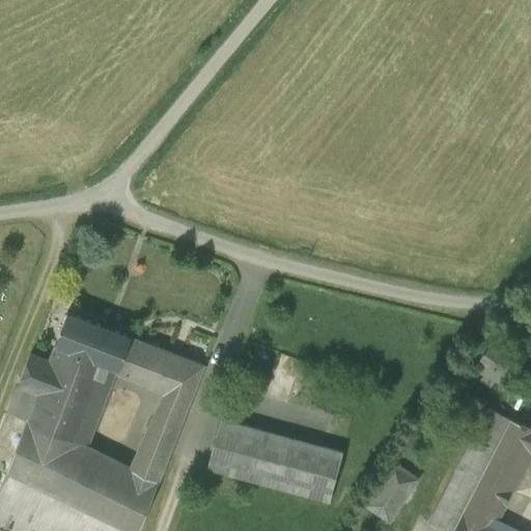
[(132,337),(67,312),(56,346),(111,367),(118,370),(120,370),(132,337)]
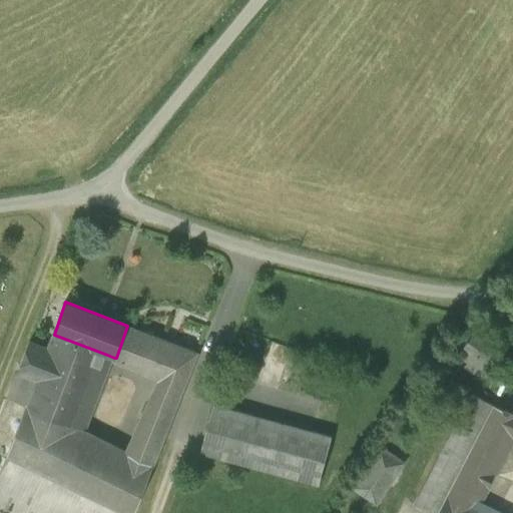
[(198,354),(127,326),(116,358),(114,358),(113,361),(159,381),(183,391),(198,354)]
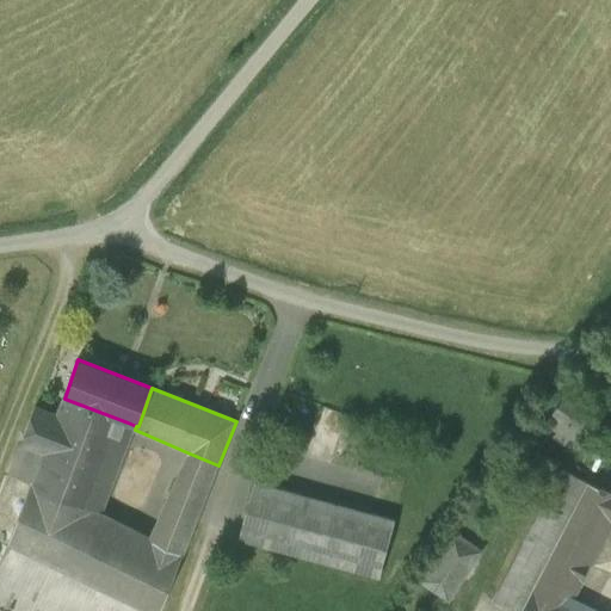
[(30,488),(7,549),(54,572),(80,504),(90,508),(104,476),(105,477),(128,423),(65,399),(57,415),(30,488)]
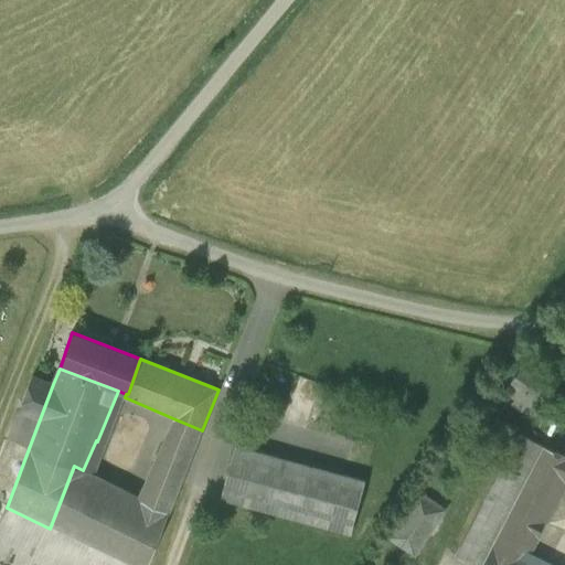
[(554,392),(522,370),(504,394),(515,401),(511,406),(522,413),(528,404),(539,412),(554,392)]
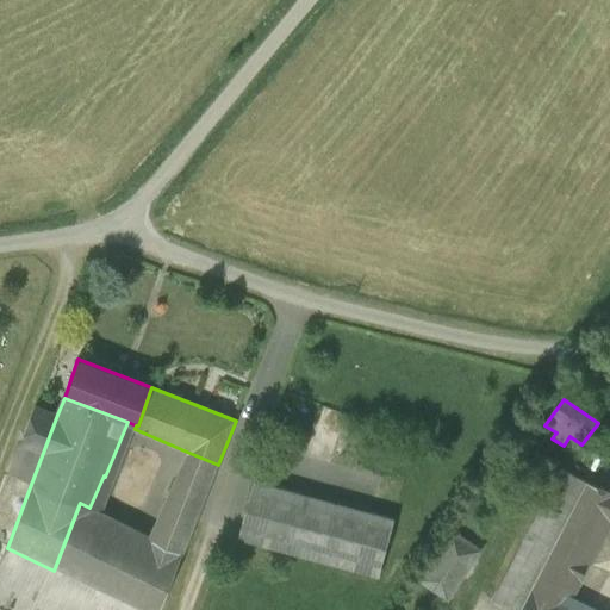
[(30,487),(57,415),(36,405),(8,479),(30,487)]
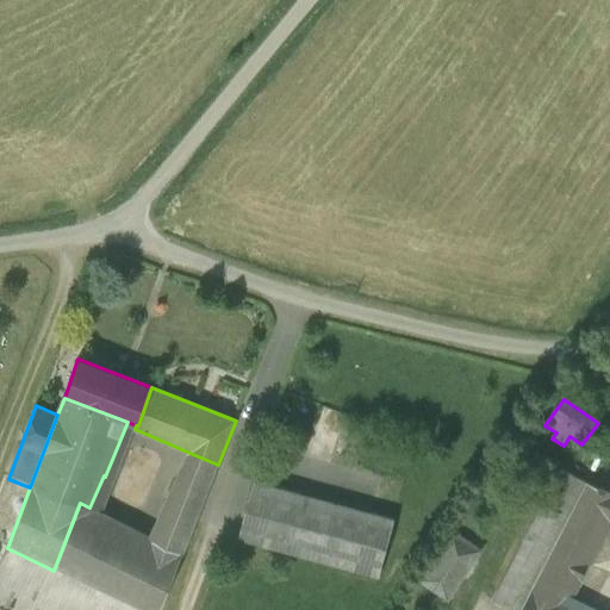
[(182,555),(218,465),(190,453),(150,537),(182,555)]
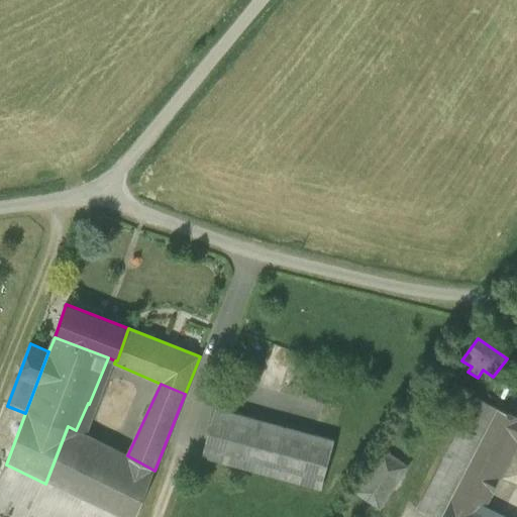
[(515,434),(516,429),(516,415),(497,408),(476,398),(417,510),(430,516),(442,516),(452,498),(481,514),(487,504),(481,500),(515,434)]
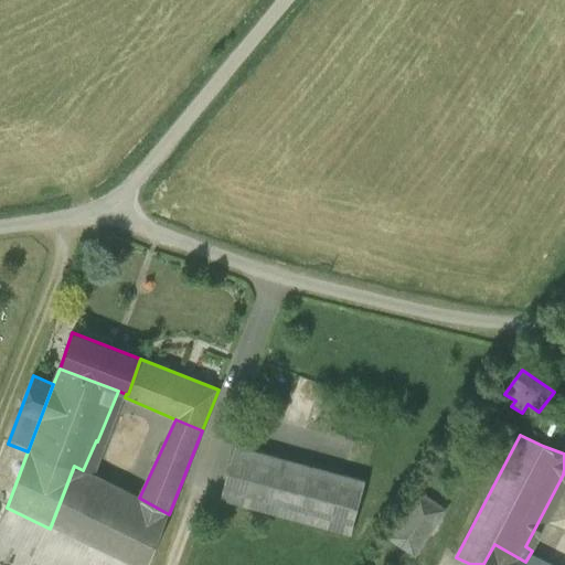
[(365,481),(235,446),(221,499),(351,534),(365,481)]
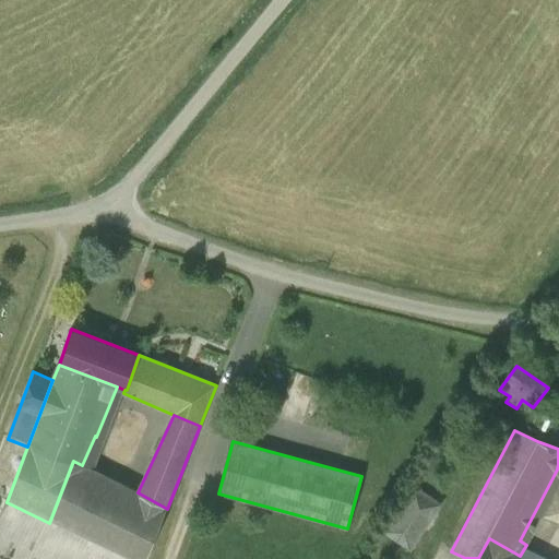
[(123,558),(146,558),(167,509),(138,492),(82,465),(73,461),(49,523),(123,558)]
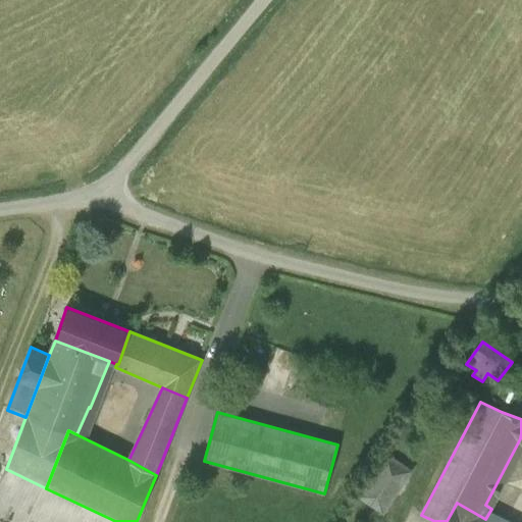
[(387,456),(360,498),(383,513),(411,472),(387,456)]
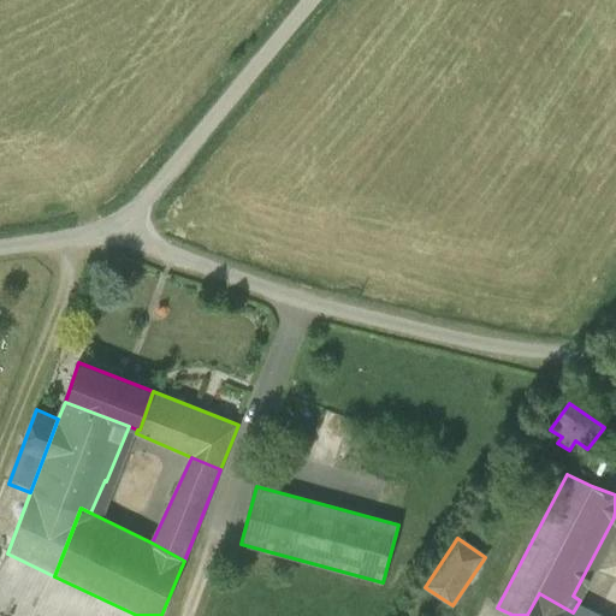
[(0,614),(5,615),(136,615),(54,576),(7,554),(0,569),(0,614)]
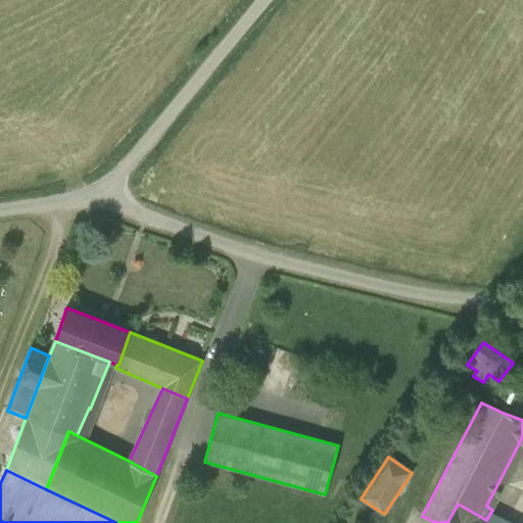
[(492,522),(486,520),(458,504),(447,522),(492,522)]
